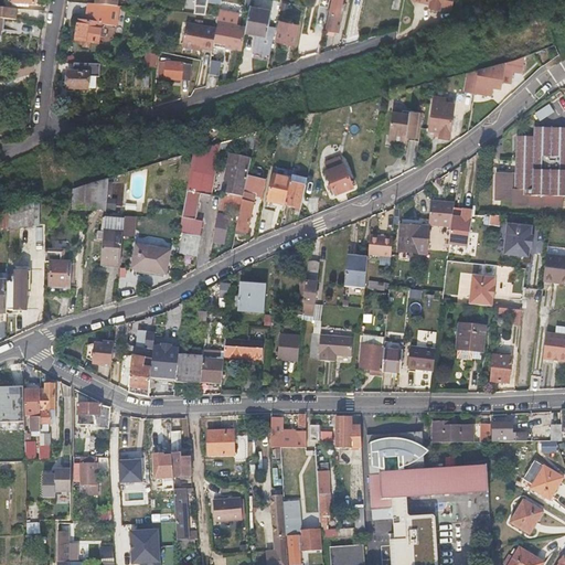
[(221,0),(195,0),(194,14),(205,16),(208,2),(221,4),(221,0)]
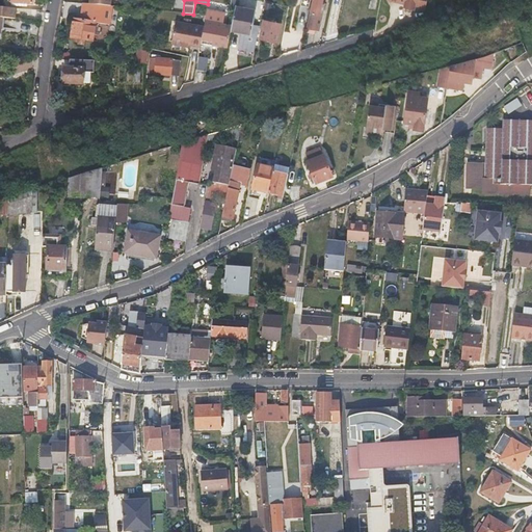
[(313,0),(307,33),(314,34),(318,18),(315,17),(318,0),(313,0)]
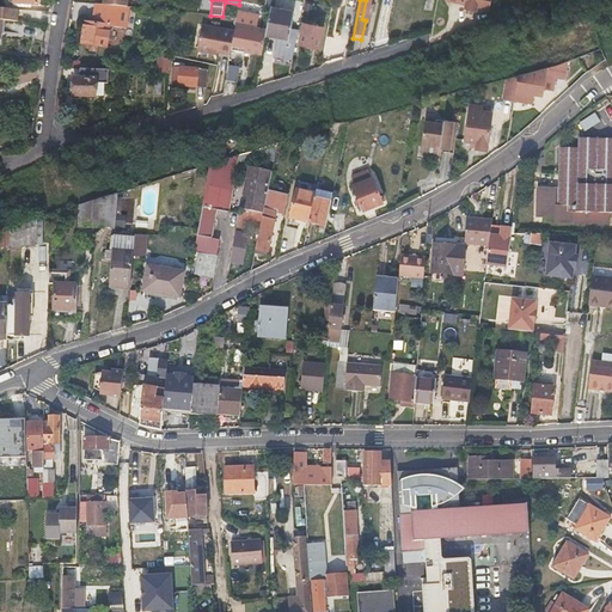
[(279,34),(277,37),(289,40),(294,12),(271,7),(267,31),(279,34)]
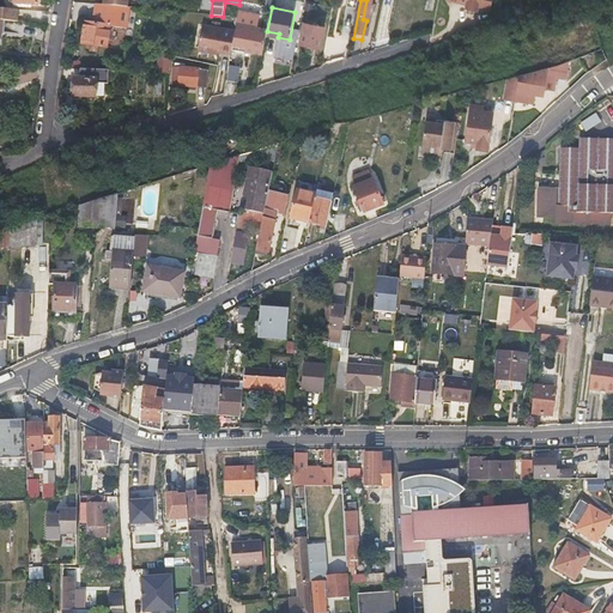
[(0,8),(0,20),(2,22),(17,23),(18,11),(0,8)]
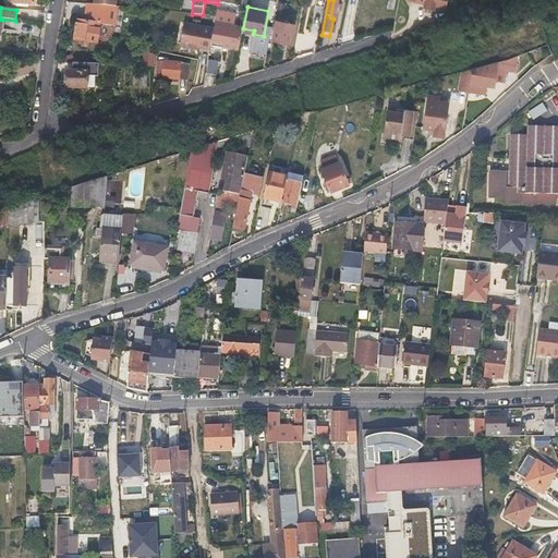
[(97,44),(100,24),(79,20),(75,40),(83,41),(89,43),(97,44)]
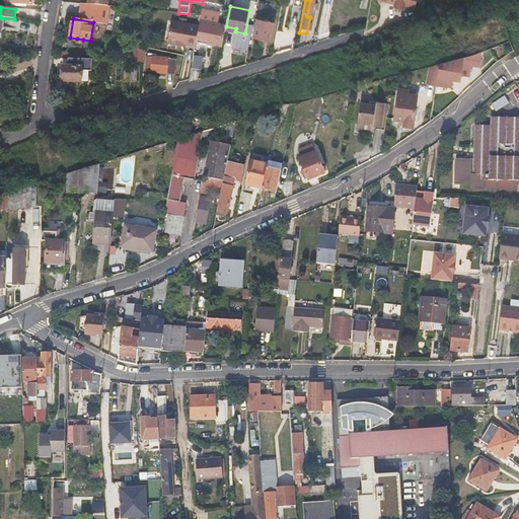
[(274,22),(257,19),(253,36),(271,40),(274,22)]
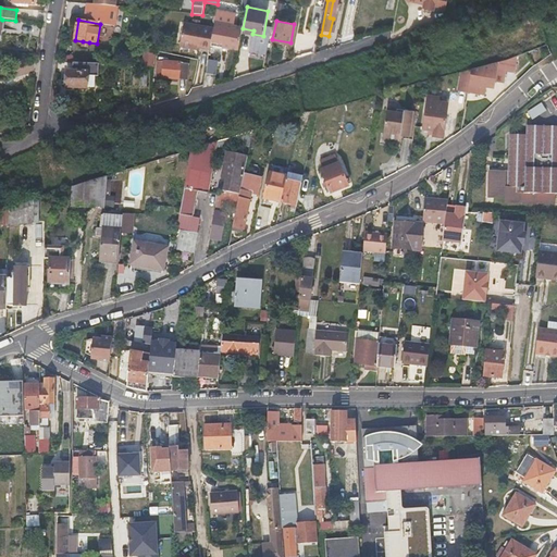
[(213,29),(211,42),(223,45),(222,48),(238,51),(242,32),(243,28),(214,23),(213,29)]
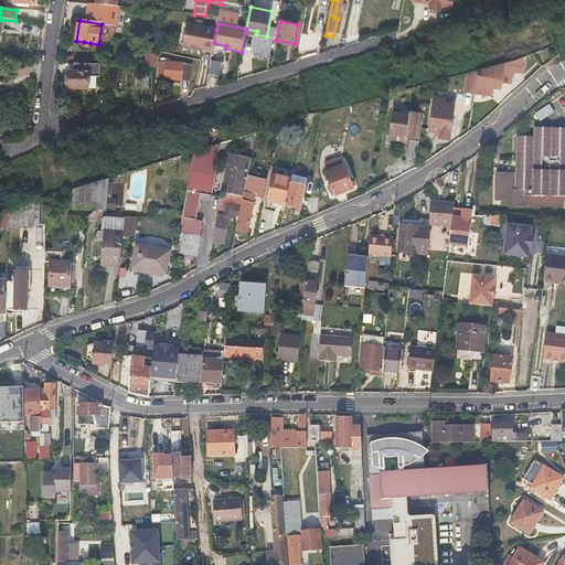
[(185,24),(181,48),(200,51),(212,53),(213,46),(214,43),(216,30),(185,24)]
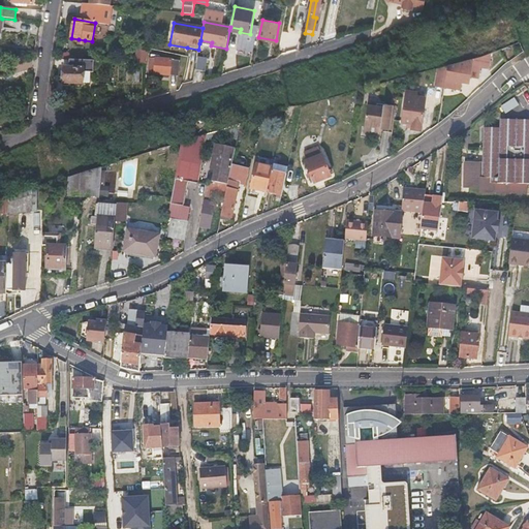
[(138,53),(137,63),(146,64),(147,53),(138,53)]
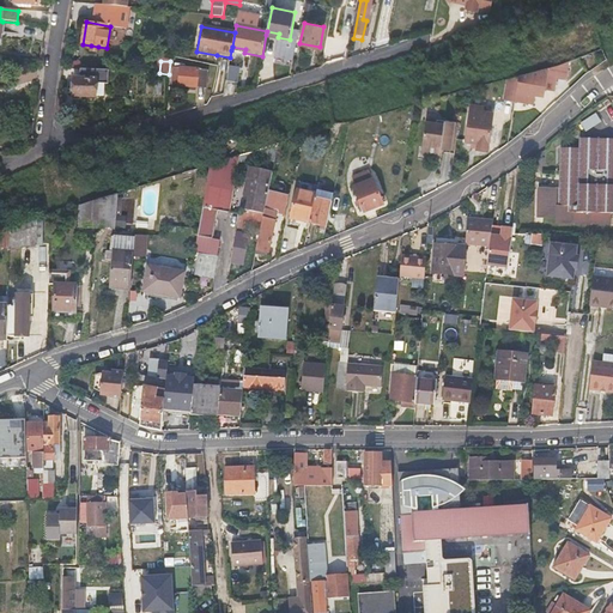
[(570,64),(565,80),(574,82),(578,66),(570,64)]
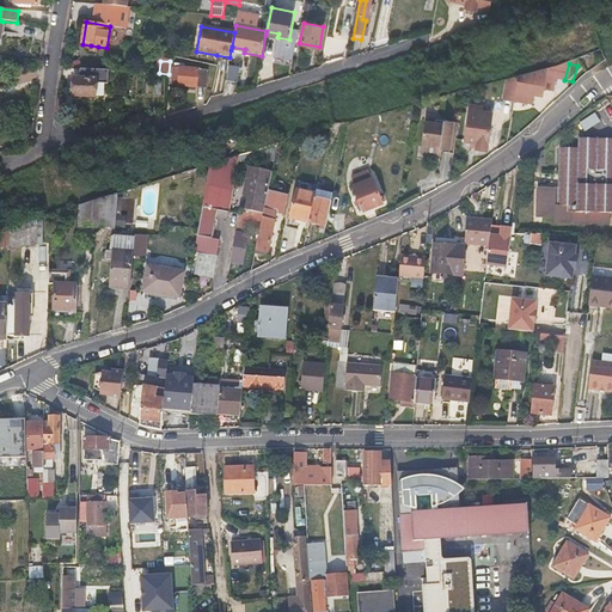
[(239,67),(230,66),(228,80),(237,81),(239,67)]
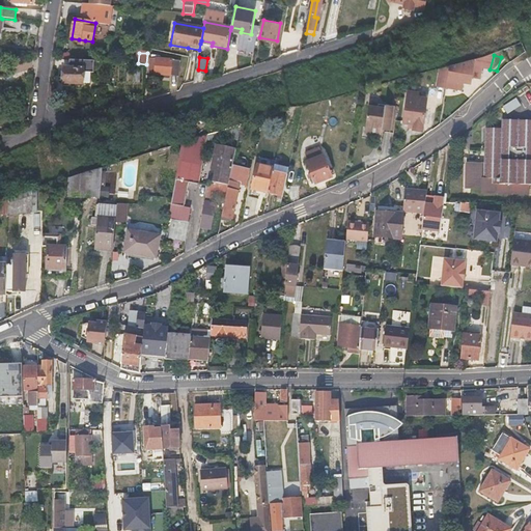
[(455,63),(450,85),(464,88),(466,79),(475,81),(479,67),(468,65),(470,59),(455,63)]
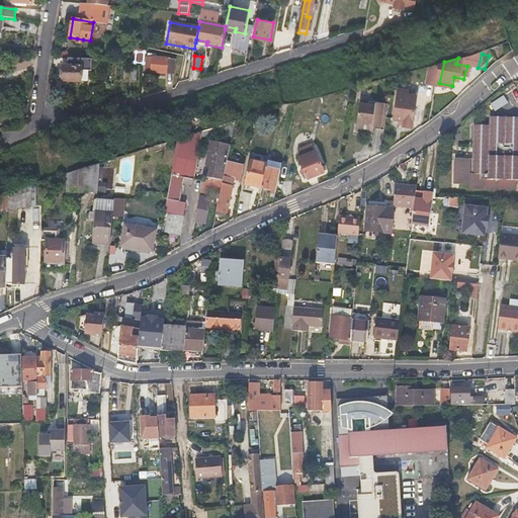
[(92,60),(68,59),(68,67),(63,66),(62,81),(81,82),(81,81),(88,82),(88,71),(92,71),(92,60)]
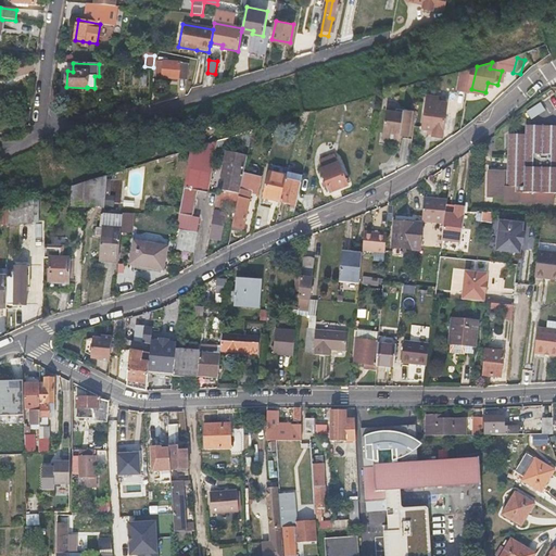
[(158,78),(178,81),(180,65),(160,63),(158,78)]
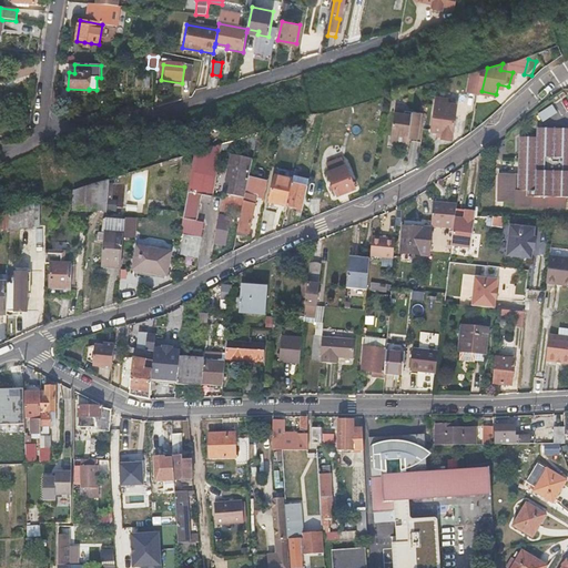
[(193,68),(184,67),(182,83),(191,84),(193,68)]
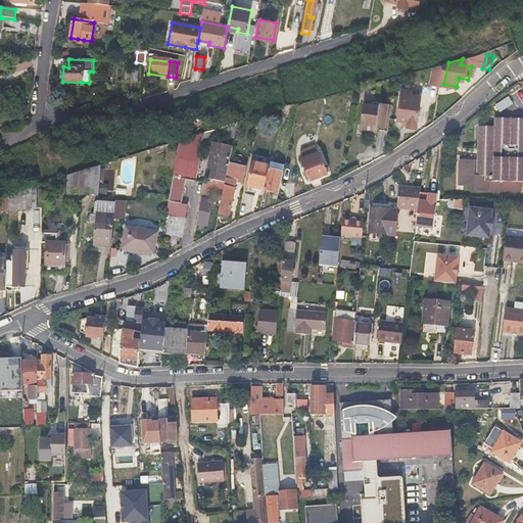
[(413,106),(416,91),(408,89),(406,104),(403,104),(400,117),(410,119),(410,125),(419,127),(423,109),(413,106)]
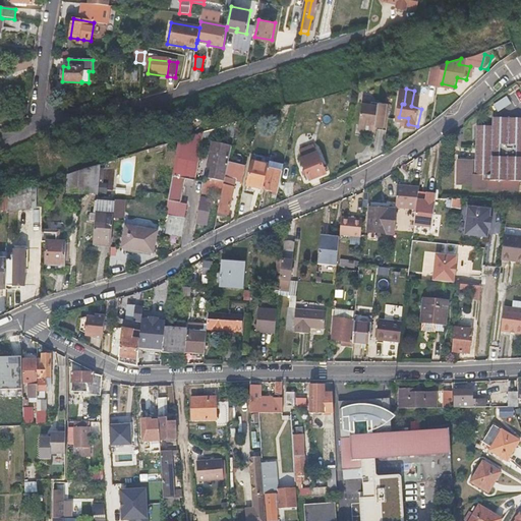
[(495,104),(499,111),(512,103),(508,96),(495,104)]
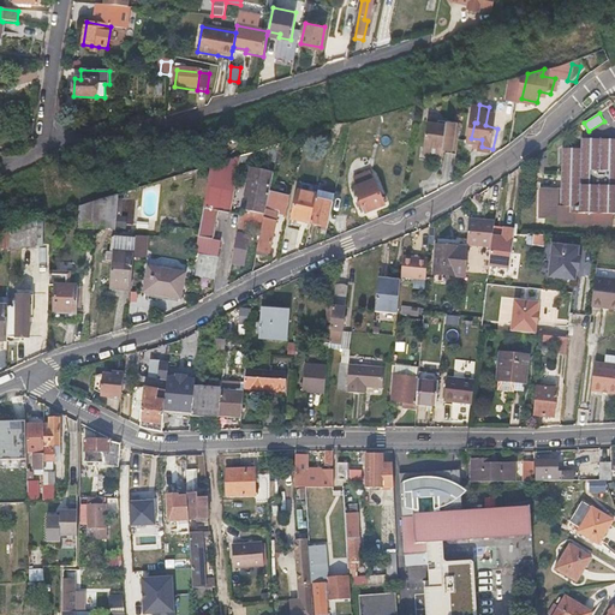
[(448,144),(460,147),(465,120),(451,117),(446,120),(433,118),(427,142),(434,149),(440,150),(441,147),(445,148),(446,144),(448,144)]
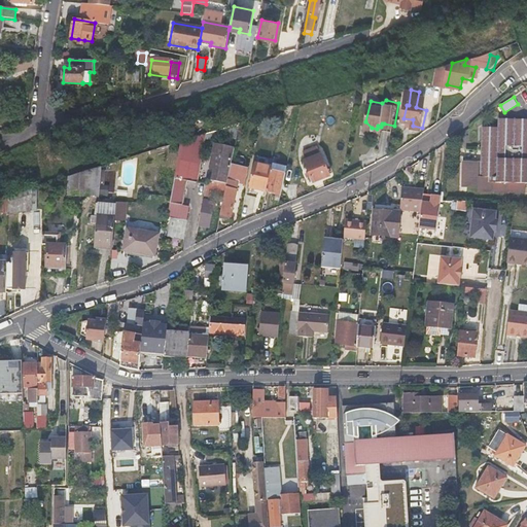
[(526,128),(514,128),(514,118),(497,118),(497,127),(481,127),(480,162),(462,162),(461,185),(478,185),(478,190),(524,191),(524,182),(526,182),(526,128)]
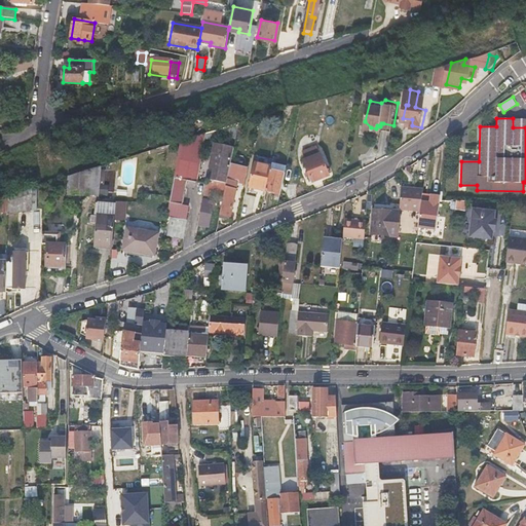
[(513,127),(525,127),(525,118),(513,118),(513,127)]
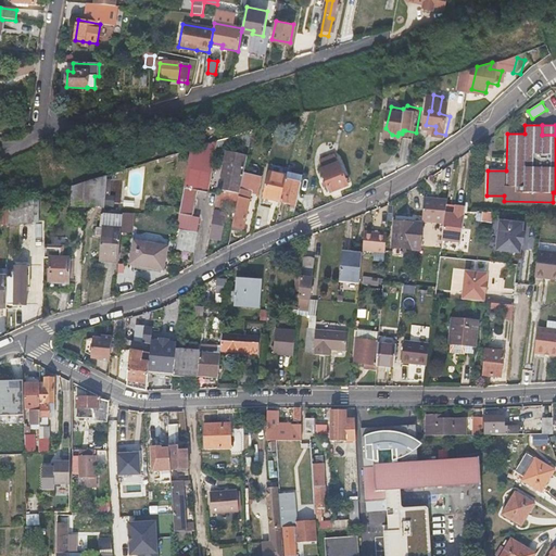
[(252,131),(228,139),(228,143),(249,147),(252,131)]
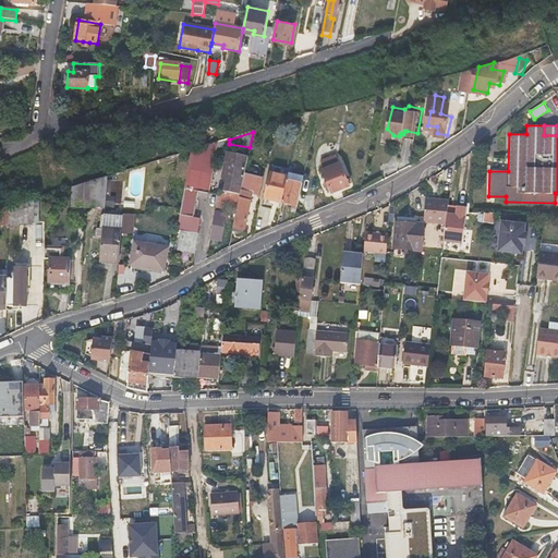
[(222,142),(192,152),(181,209),(180,215),(193,217),(198,192),(208,193),(216,149),(221,149),(222,142)]
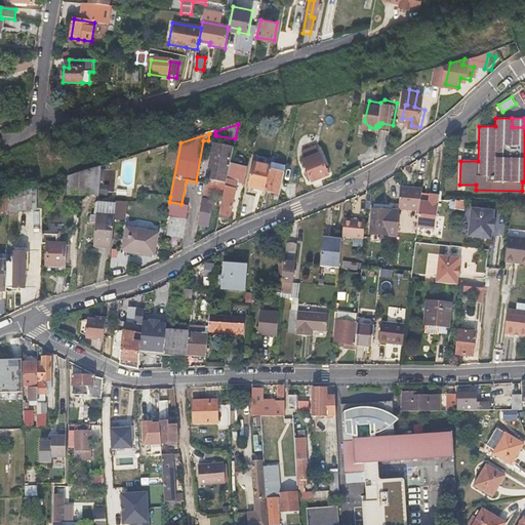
[(214,146),(211,162),(215,163),(215,167),(212,182),(216,183),(226,184),(230,165),(228,165),(231,149),(214,146)]
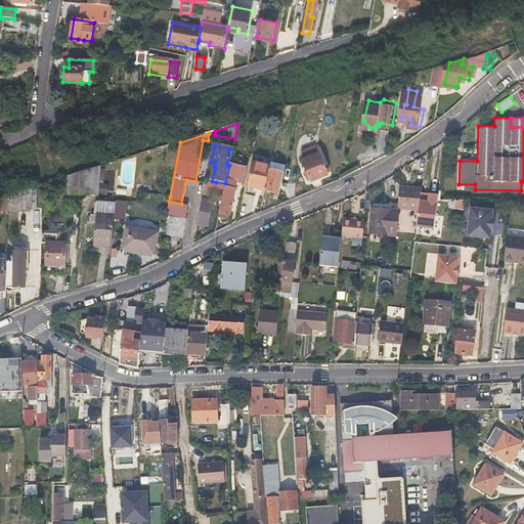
[(316,154),(314,147),(302,153),(304,159),(302,160),(311,180),(328,174),(319,153),(316,154)]
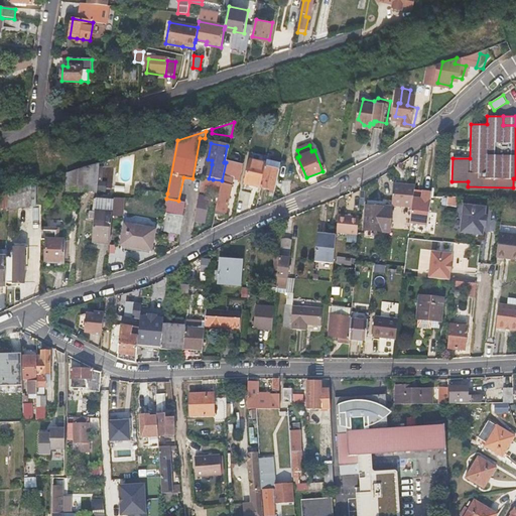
[(265,167),(266,162),(249,158),(244,183),(260,187),(265,167)]
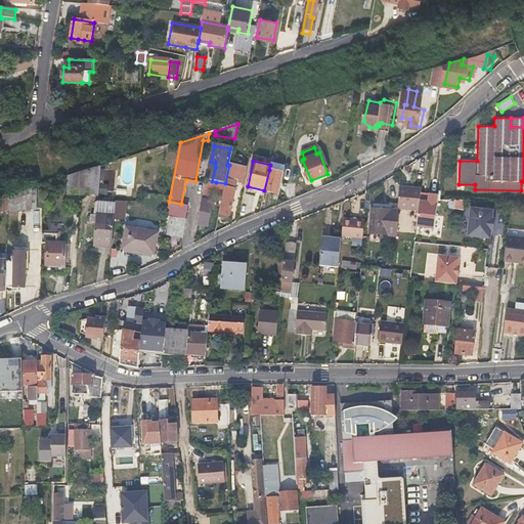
[(247,168),(229,165),(225,183),(219,214),(229,216),(237,181),(244,183),(247,168)]
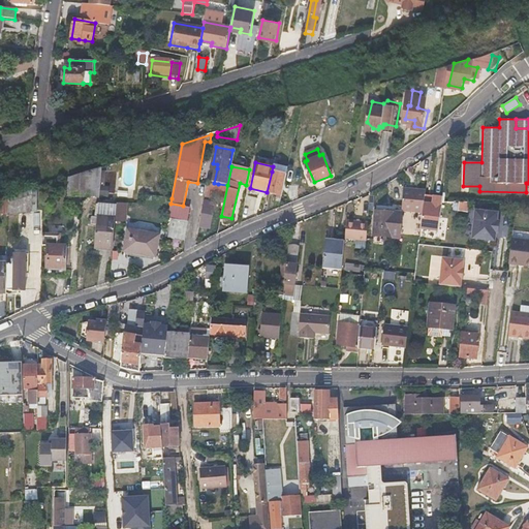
[(94,170),(92,197),(100,197),(101,169),(99,169),(94,170)]
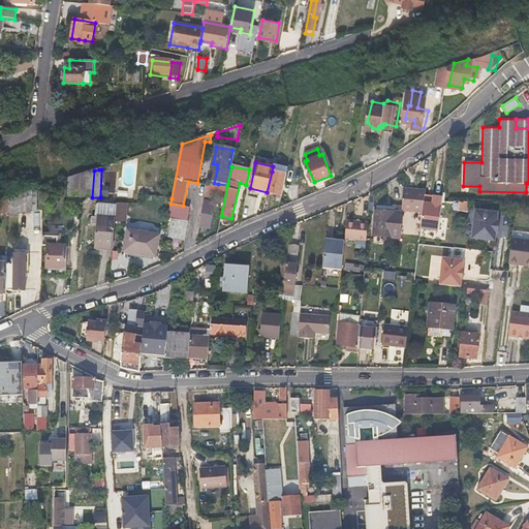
[(92,197),(94,170),(69,179),(69,196),(92,197)]
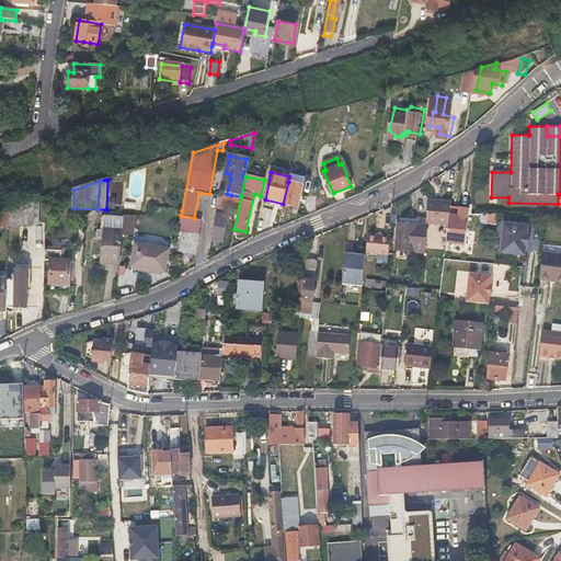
[(288,182),(283,204),(298,207),(304,185),(288,182)]
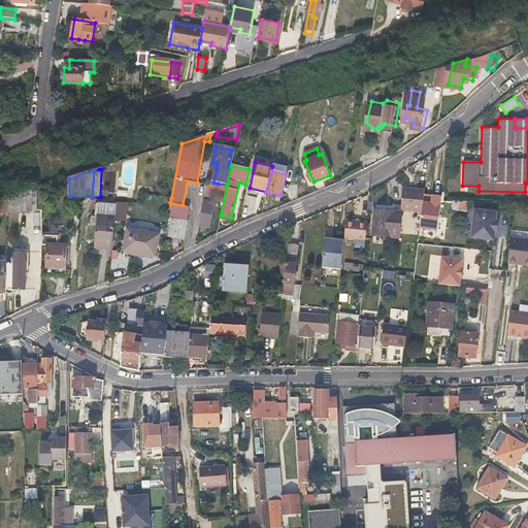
[(209,229),(218,184),(213,183),(207,182),(199,227),(209,229)]
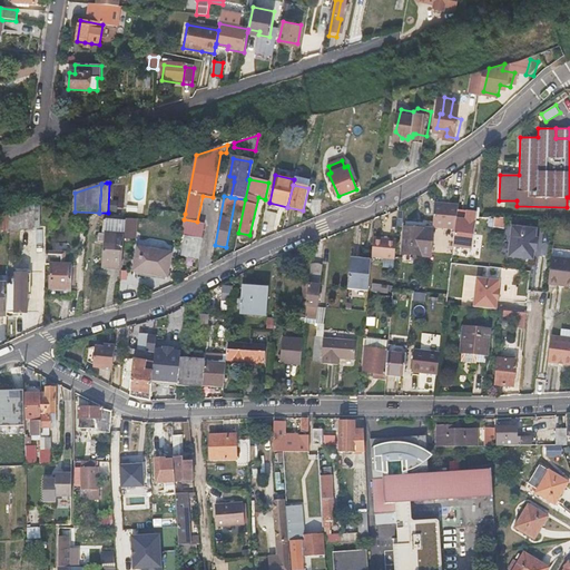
[(443,210),(445,200),(435,198),(434,208),(443,210)]
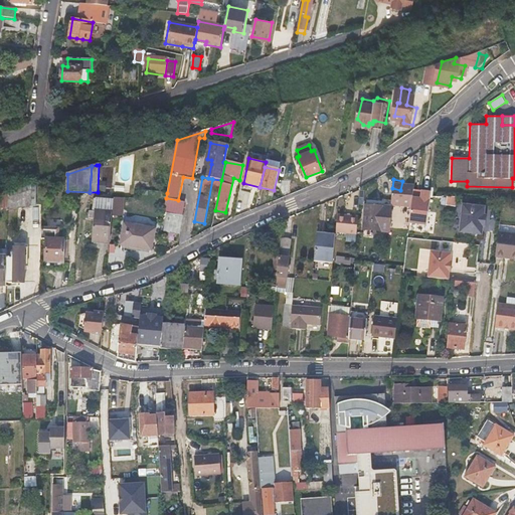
[(400,192),(412,192),(414,183),(402,181),(400,190),(400,192)]
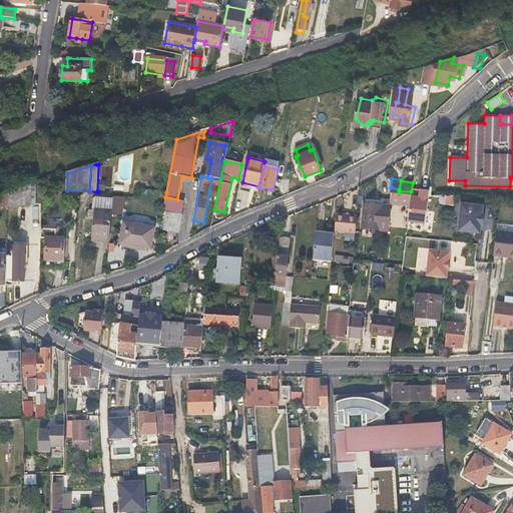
[(15,207),(25,205),(35,203),(35,181),(7,191),(6,235),(15,235),(15,207)]
